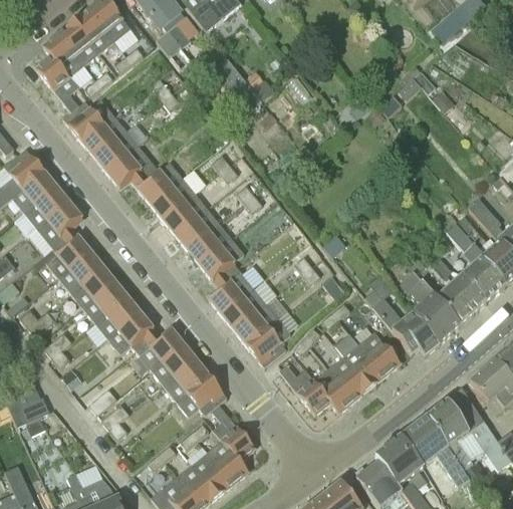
[(117,13),(118,12),(116,9),(115,10),(107,0),(100,0),(89,9),(114,41),(130,28),(117,13)]
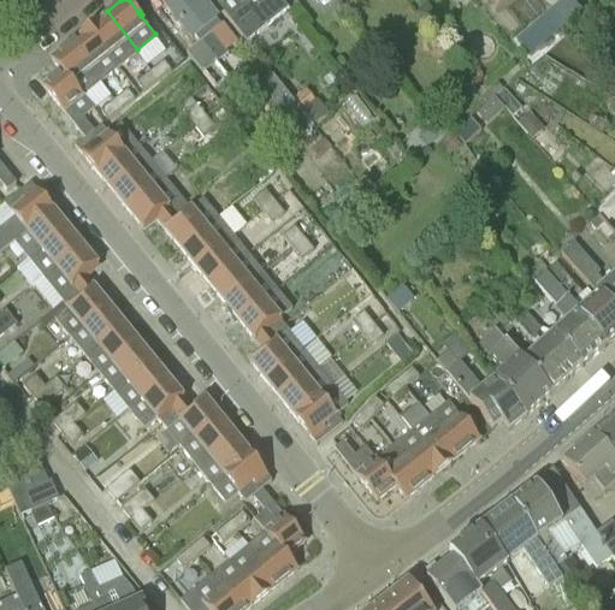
[(213,29),(222,22),(203,0),(195,0),(165,0),(193,36),(197,34),(201,37),(188,48),(217,84),(230,75),(218,59),(230,49),(213,29)]
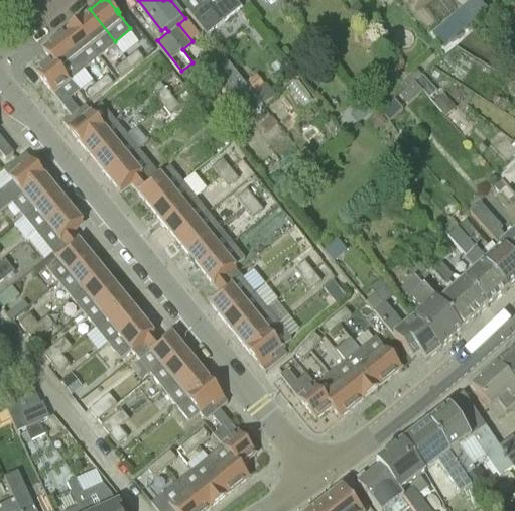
[(182,0),(207,31),(242,4),(239,0),(182,0)]
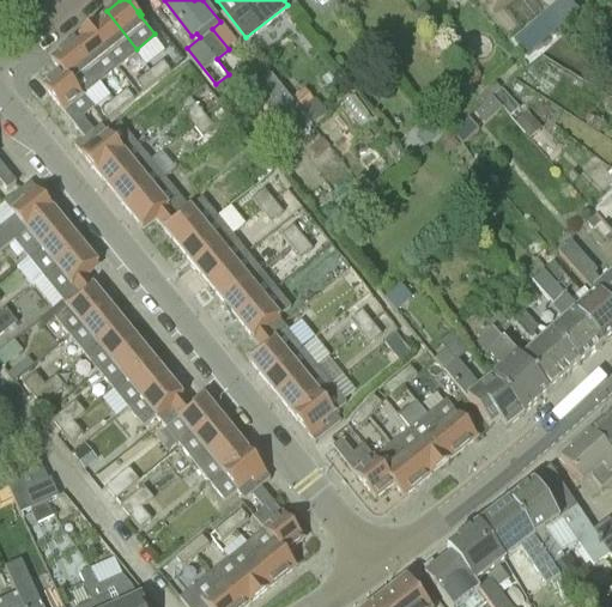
[(528,52),(561,24),(546,8),(515,36),(528,52)]
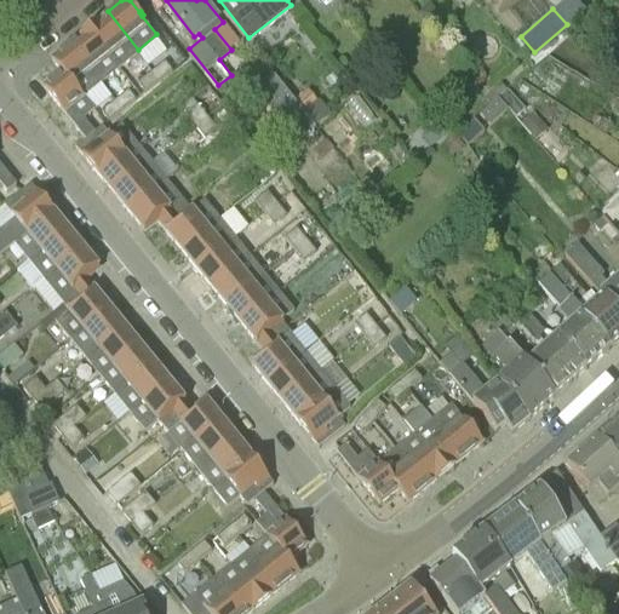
[(119,64),(138,50),(108,11),(89,26),(119,64)]
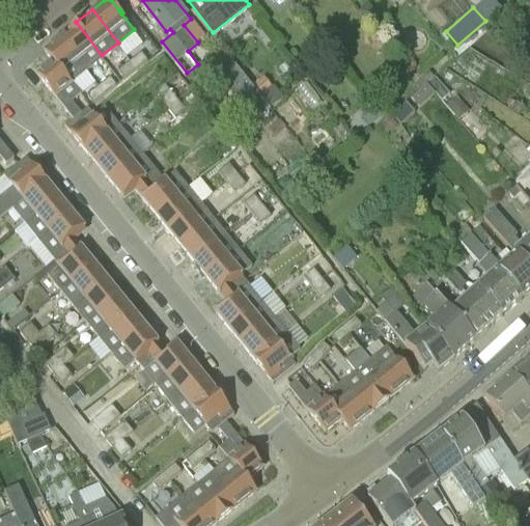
[(86,67),(102,55),(76,22),(60,35),(86,67)]
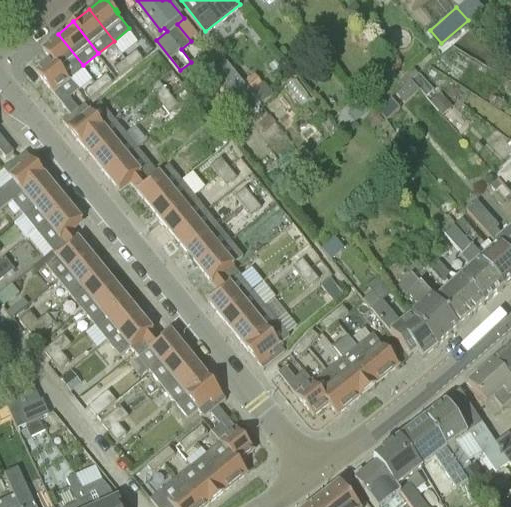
[(68,78),(69,77),(83,65),(58,34),(42,46),(51,57),(68,78)]
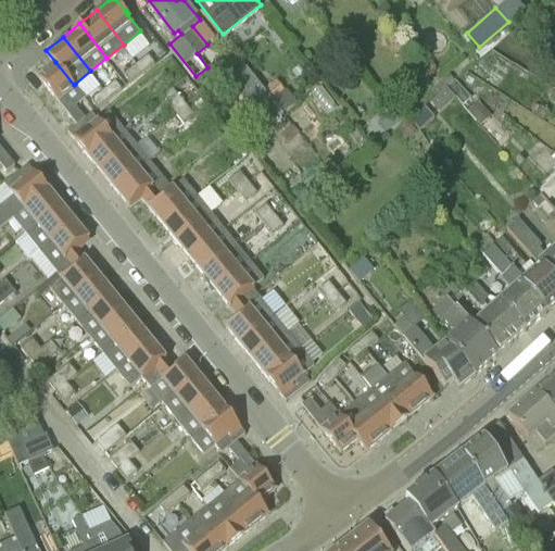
[(136,61),(143,70),(154,60),(148,51),(136,61)]
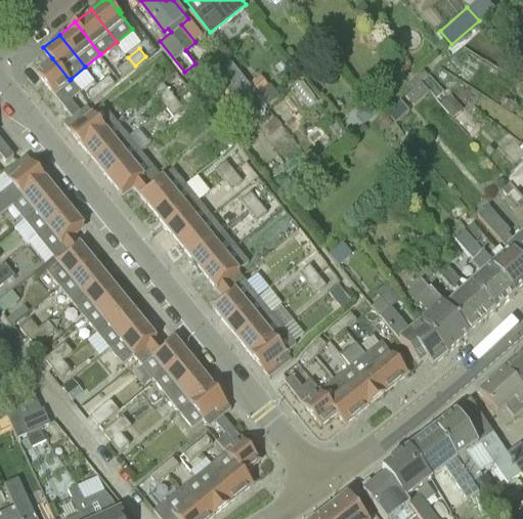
[(242,104),(257,91),(228,54),(212,69),(242,104)]
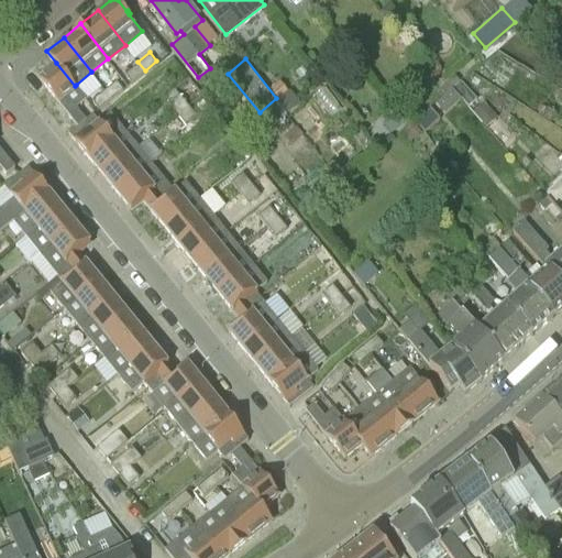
[(145,70),(138,62),(127,72),(133,79),(145,70)]
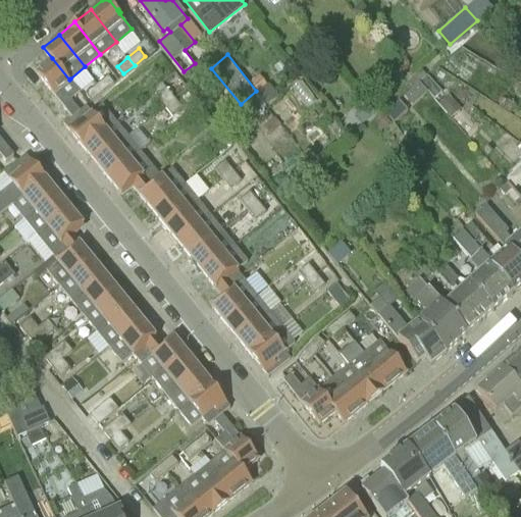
[(70,97),(80,90),(70,79),(69,80),(52,58),(37,70),(72,115),(81,108),(70,97)]
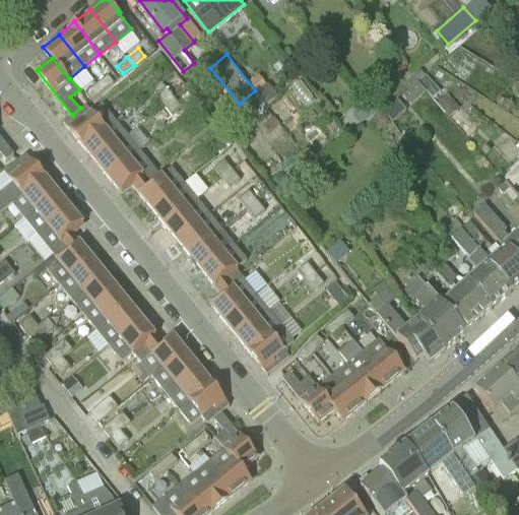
[(260,65),(245,77),(255,90),(271,78),(260,65)]
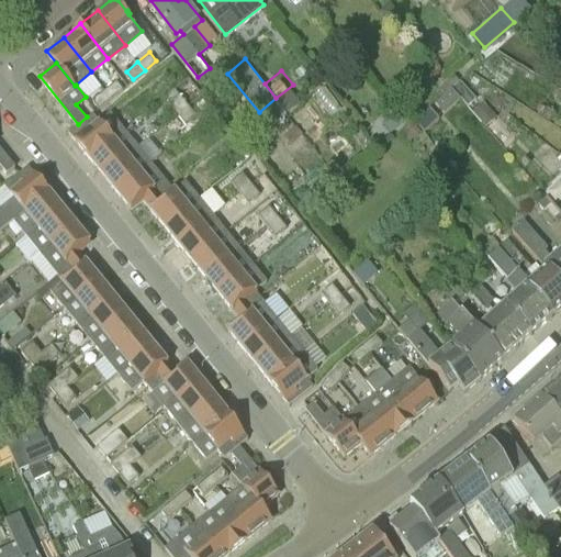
[(104,87),(111,96),(123,87),(116,78),(104,87)]
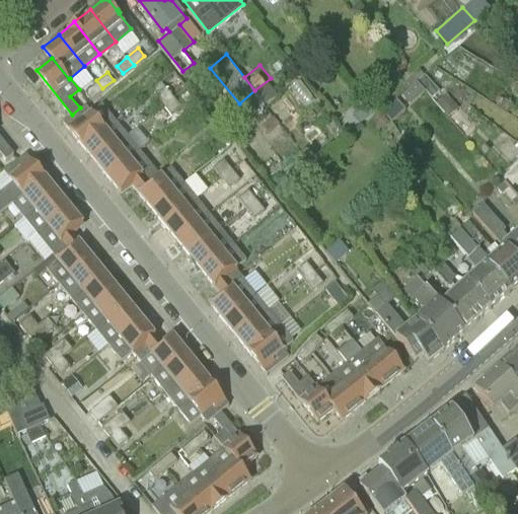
[(419,78),(426,87),(433,94),(440,87),(426,72),(419,78)]
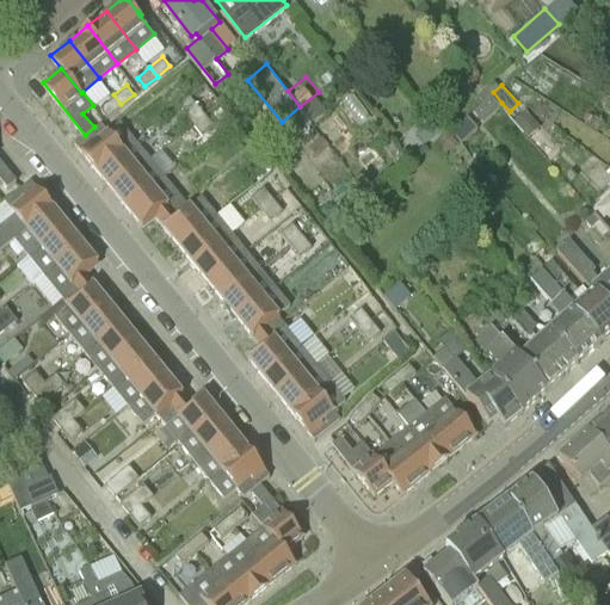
[(501,103),(493,92),(475,109),(485,119),(501,103)]
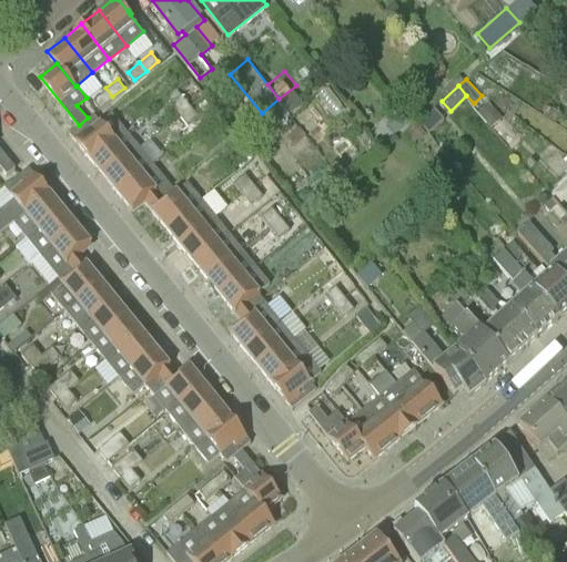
[(112,96),(105,88),(93,98),(101,106),(112,96)]
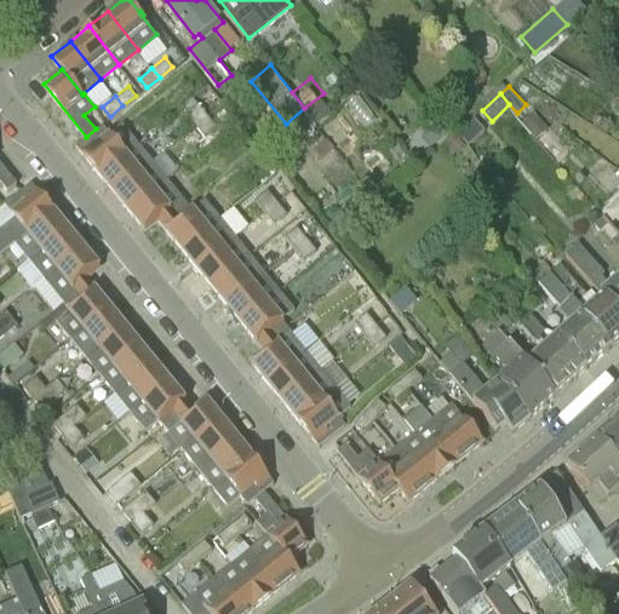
[(196,122),(208,114),(199,102),(187,112),(196,122)]
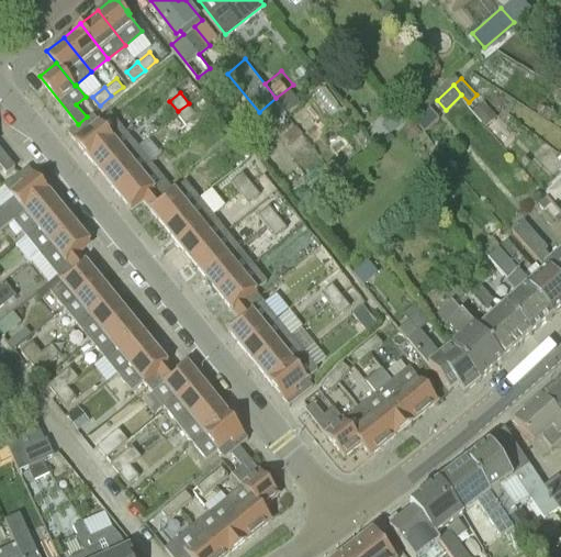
[(487,124),(497,114),(484,99),(473,109),(487,124)]
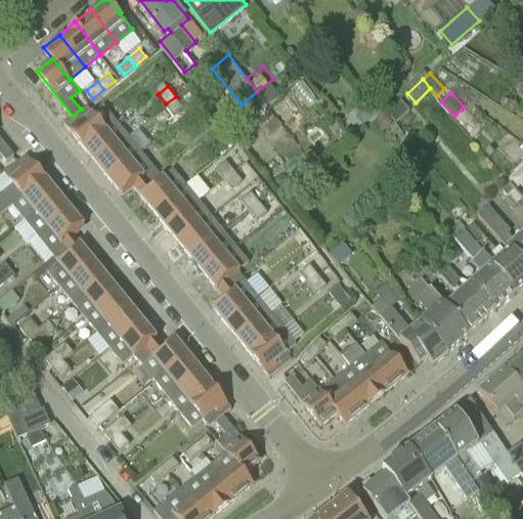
[(176,96),(166,103),(174,114),(184,105),(176,96)]
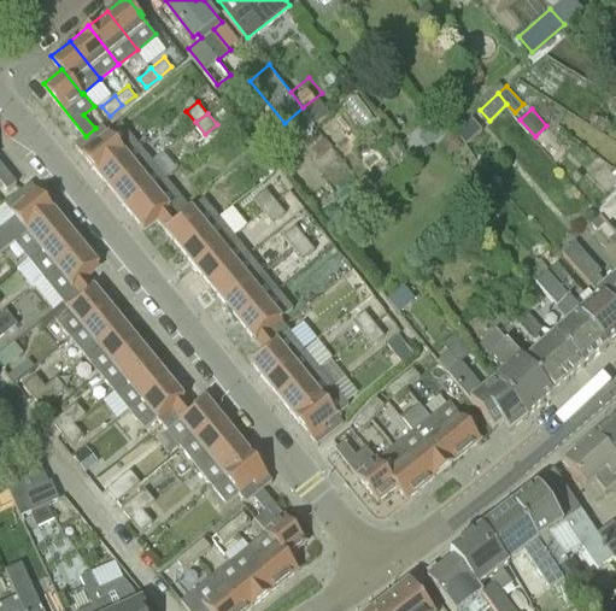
[(467,141),(484,127),(473,115),(457,129),(467,141)]
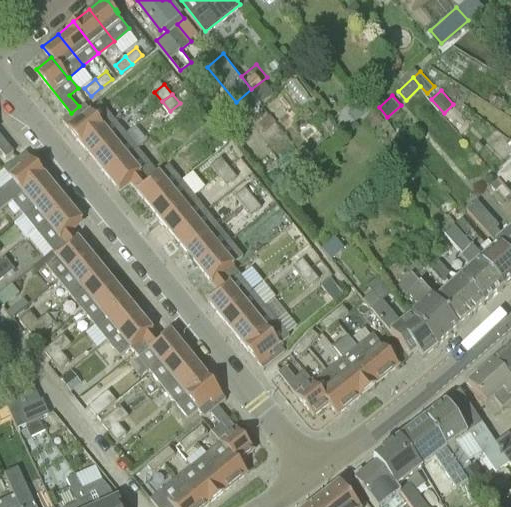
[(365,117),(374,109),(366,99),(356,107),(365,117)]
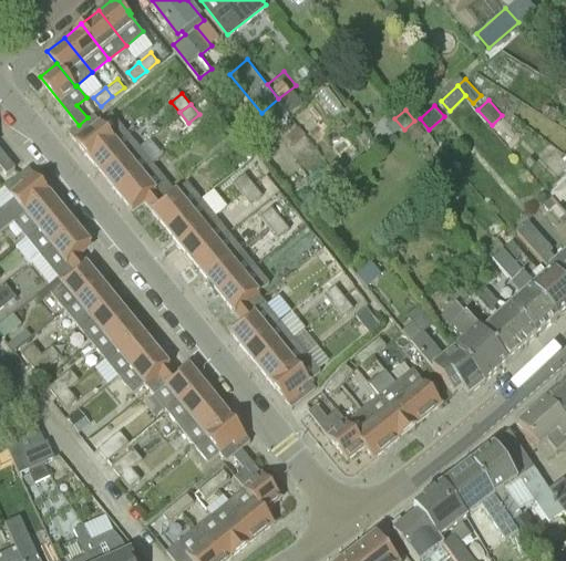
[(70,132),(90,157),(126,127),(112,111),(101,120),(94,112),(88,117),(79,125),(70,132)]
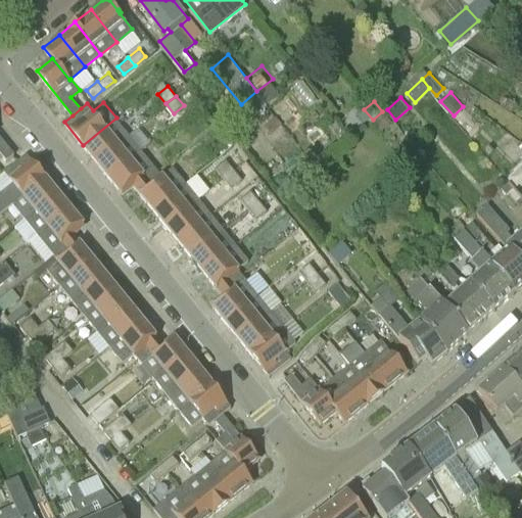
[(222,107),(217,111),(224,121),(234,112),(230,108),(222,107)]
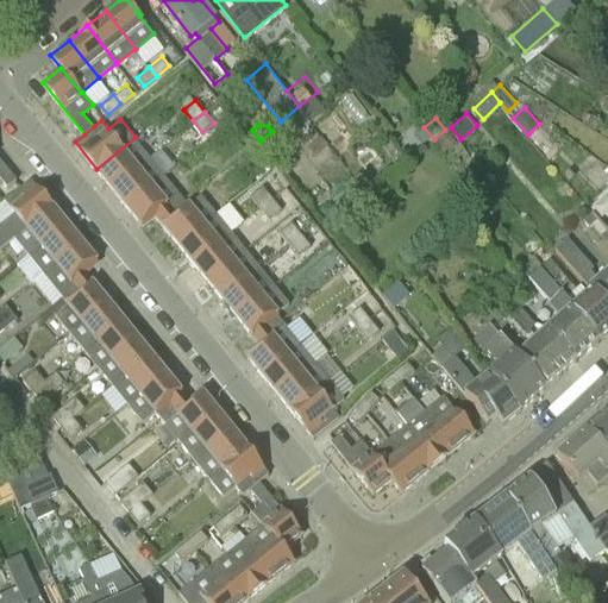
[(457,139),(447,129),(434,140),(444,152),(457,139)]
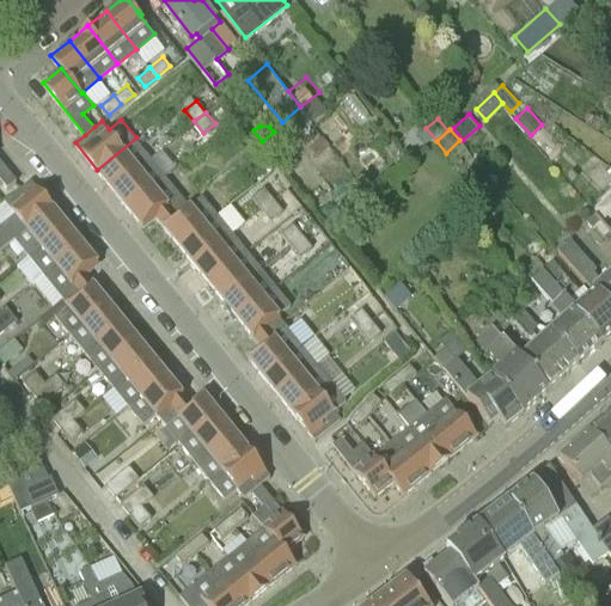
[(333,147),(322,135),(313,141),(323,154),(333,147)]
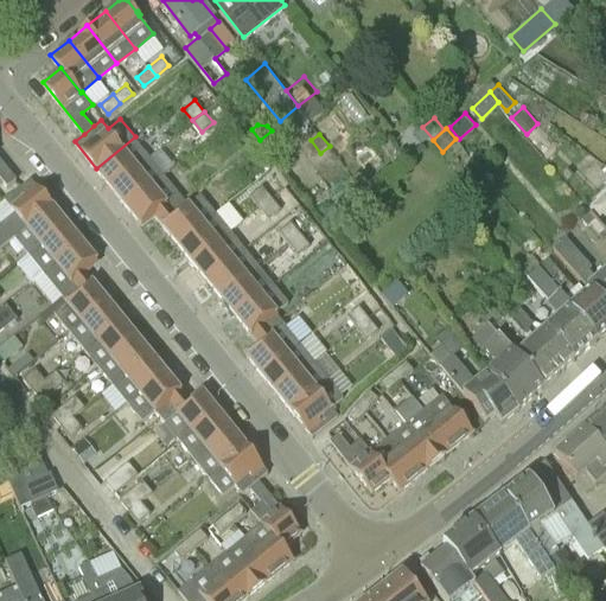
[(96,168),(112,186),(150,154),(135,136),(96,168)]
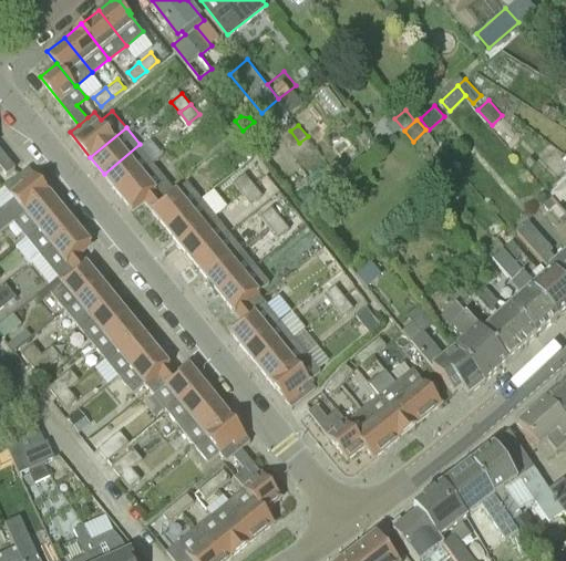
[(104,174),(117,190),(153,160),(140,144),(104,174)]
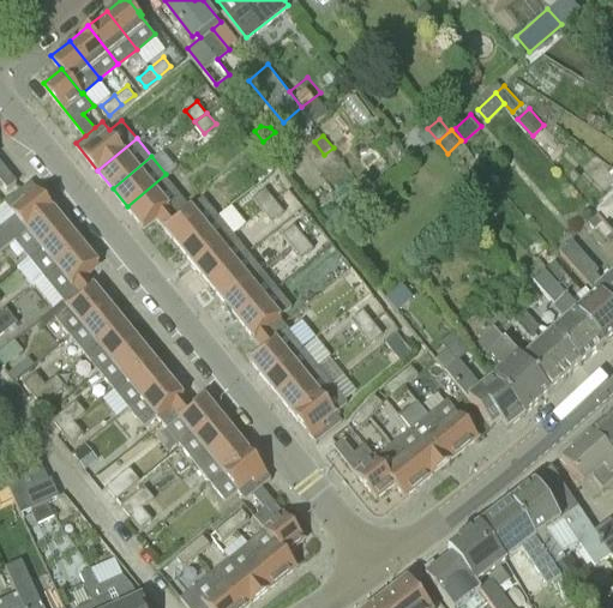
[(0,176),(8,186),(17,180),(0,158),(0,176)]
